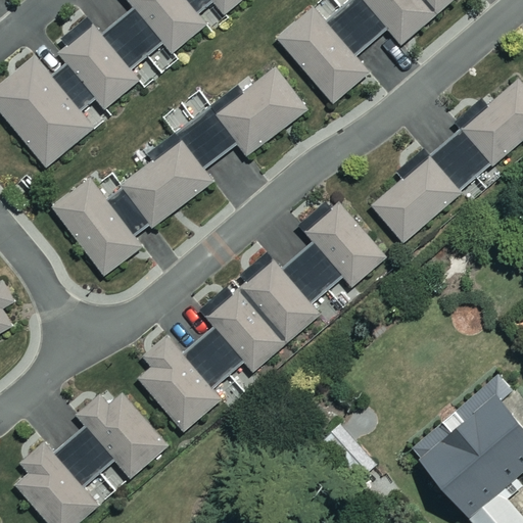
[(0,111),(44,165),(91,128),(79,113),(97,98),(104,106),(137,79),(129,68),(162,39),(173,50),(203,22),(198,16),(215,2),(224,12),(238,0),(128,0),(133,5),(99,34),(92,26),(59,53),(67,62),(49,77),(33,56),(0,82),(0,111)]
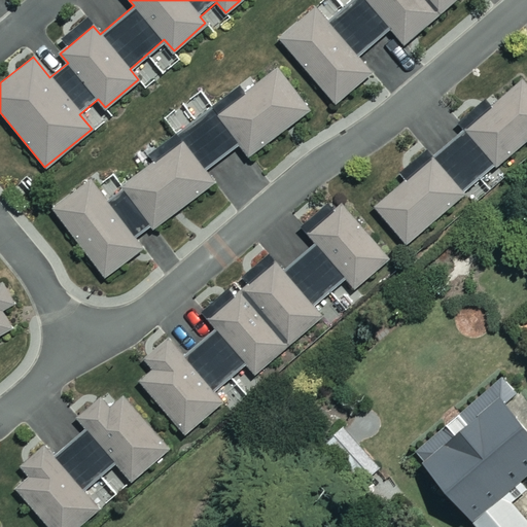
[(388,26),(401,42),(436,14),(424,0),(351,0),(325,22),(314,8),(279,38),(334,103),(369,72),(354,55),(388,26)]
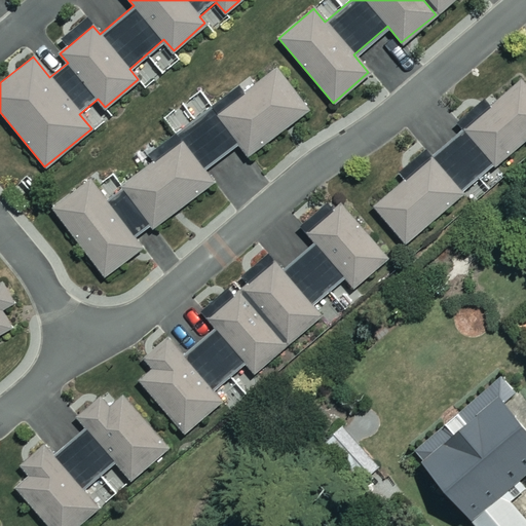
[(423,0),(436,14),(452,0),(423,0)]
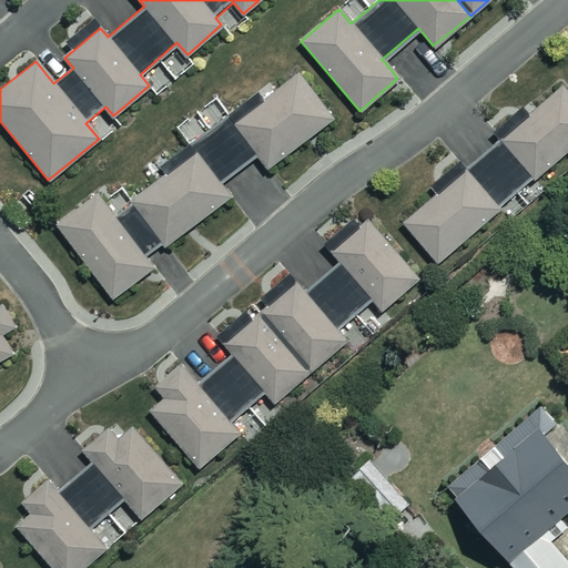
[(111,215),(144,260),(229,196),(220,183),(256,154),(266,168),(330,118),(295,73),(179,164),(111,215)]
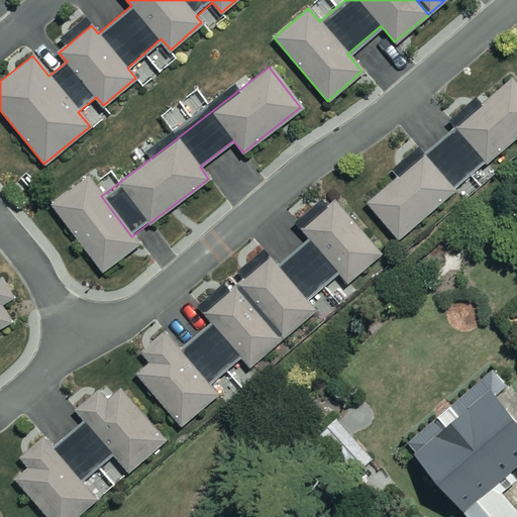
[(516,136),(516,79),(515,78),(367,203),(396,238),(516,136)]
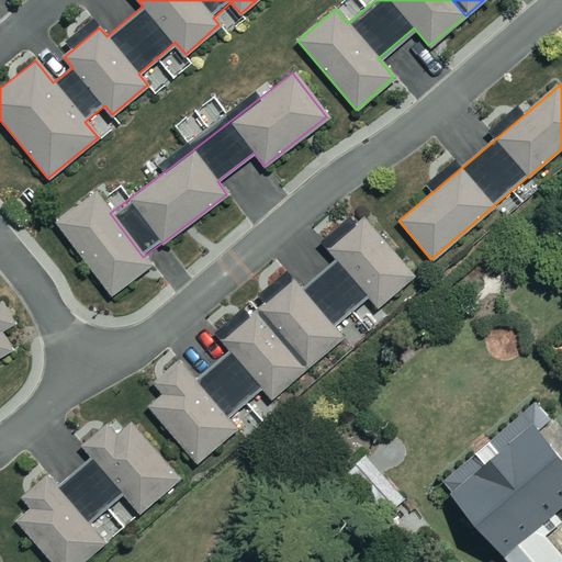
[(143,257),(110,213),(94,192),(56,222),(110,295),(149,266),(143,257)]
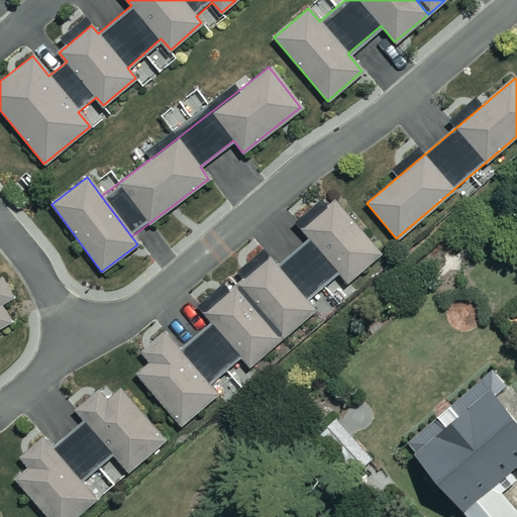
[(236,284),(282,337),(314,310),(305,300),(337,273),(346,283),(379,254),(332,200),(300,228),(310,240),(279,267),(270,255),(236,284)]
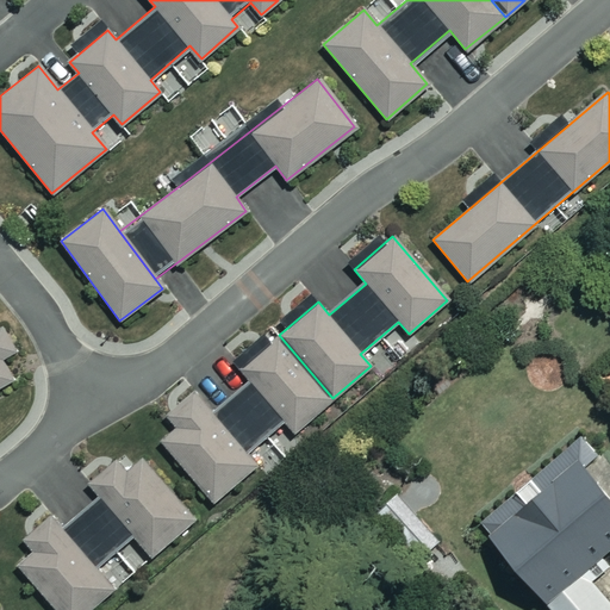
[(0,387),(20,377),(11,359),(18,354),(0,323),(0,387)]
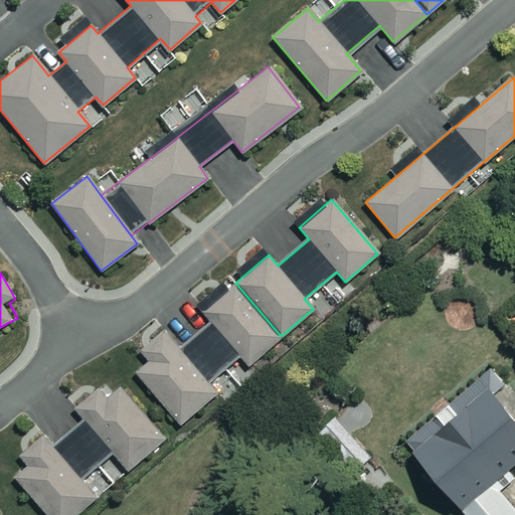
[(160,327),(138,345),(149,359),(135,371),(178,422),(214,392),(206,382),(238,355),(247,365),(281,336),(235,283),(201,312),(209,321),(178,348),(160,327)]
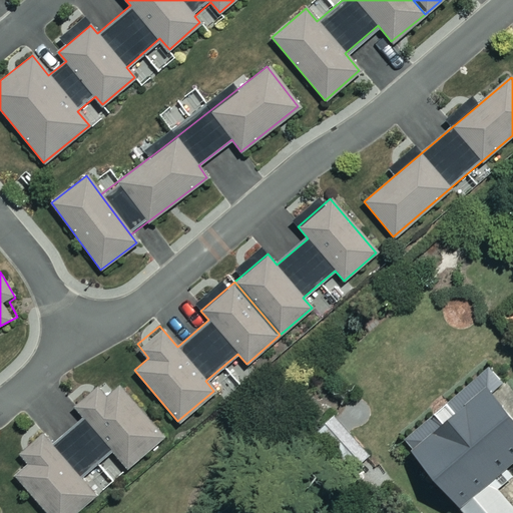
[(505,379),(493,365),(406,437),(470,512),(512,512),(512,499),(501,485),(512,475),(512,472),(509,468),(512,464),(512,407),(496,387),(505,379)]
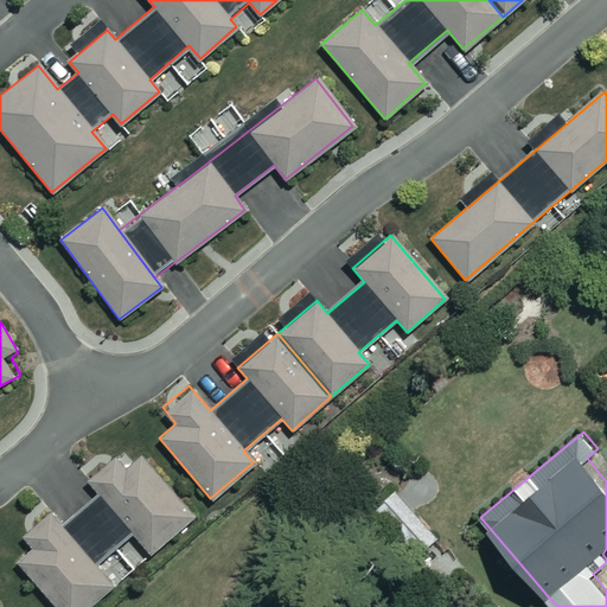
[(121,468),(107,452),(81,474),(96,491),(58,523),(46,508),(17,534),(29,547),(12,561),(51,606),(90,606),(114,587),(95,566),(131,535),(148,556),(192,519),(136,455),(121,468)]
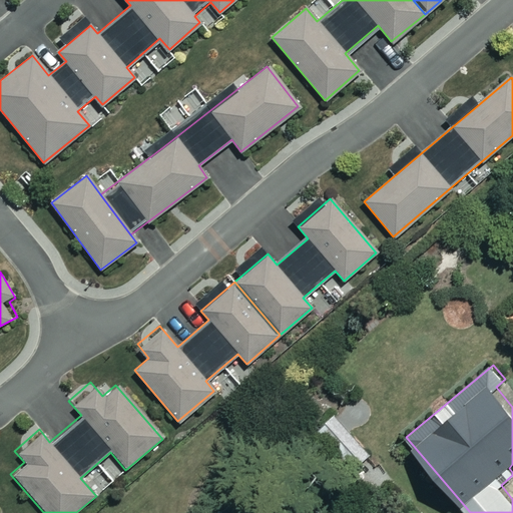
[(368,453),(345,426),(325,443),(348,470),(368,453)]
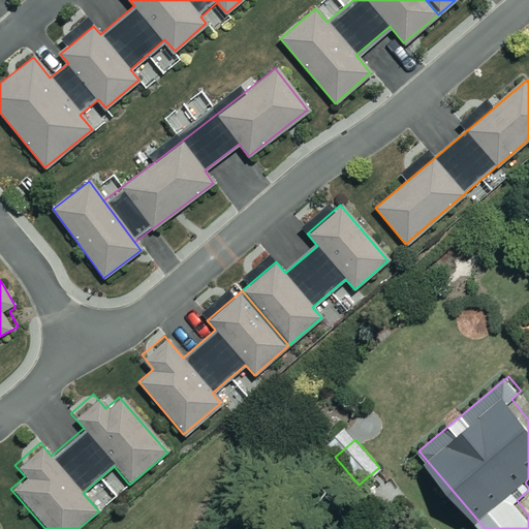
[(425,528),(384,474),(356,496),(381,528),(425,528)]
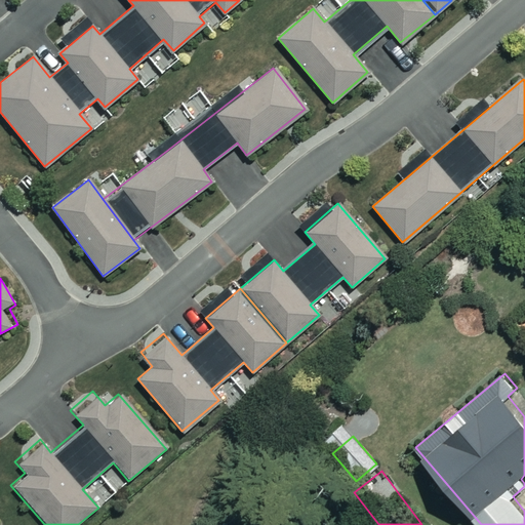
All buildings are outlined.
